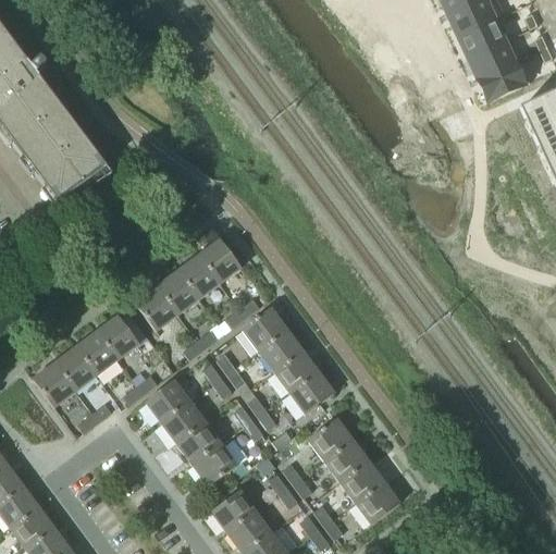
[(441,0),(447,14),(478,0),(441,0)]
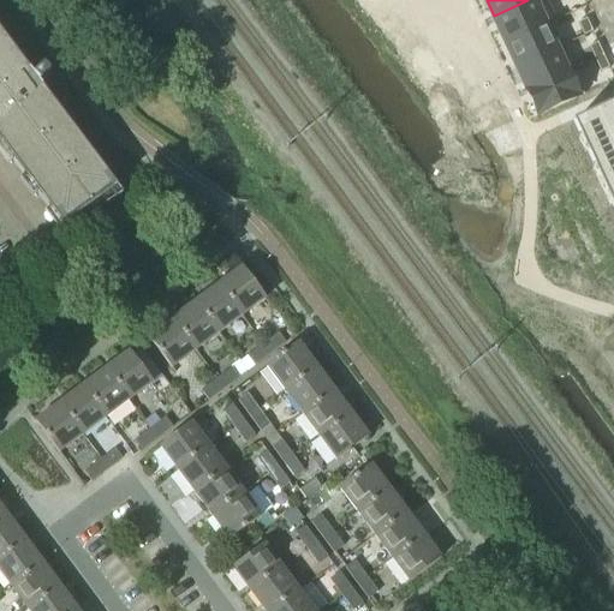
[(528,0),(494,16),(505,40),(556,16),(549,0),(528,0)]
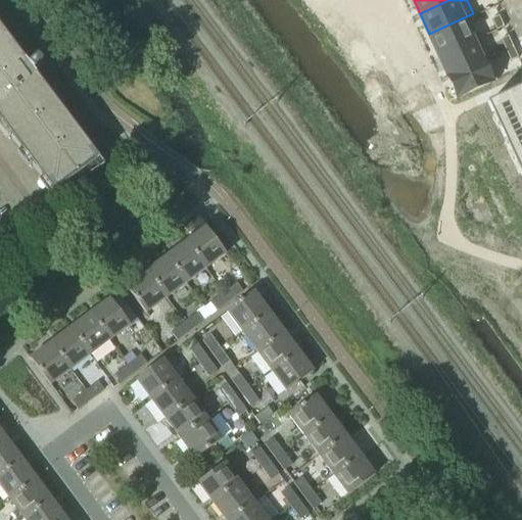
[(500,12),(491,15),(496,27),(504,24),(500,12)]
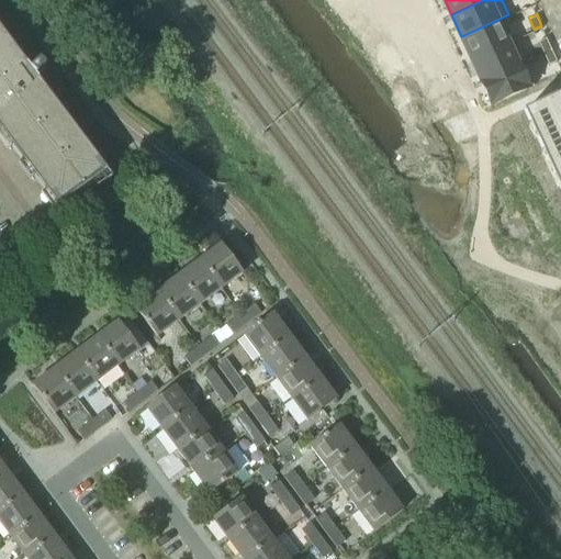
[(508,14),(461,36),(471,57),(514,38),(504,18),(508,15),(508,14)]
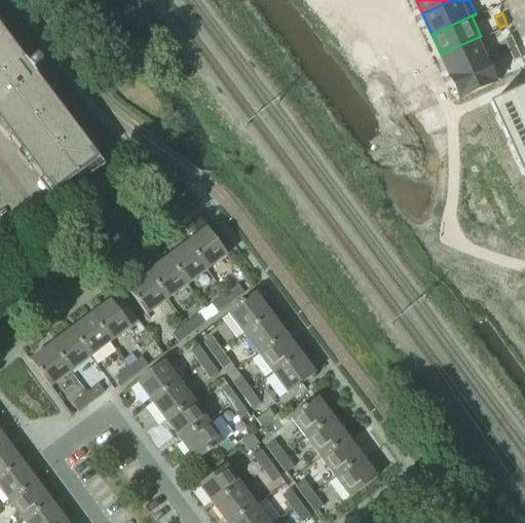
[(0,118),(54,191),(100,157),(0,23),(0,118)]
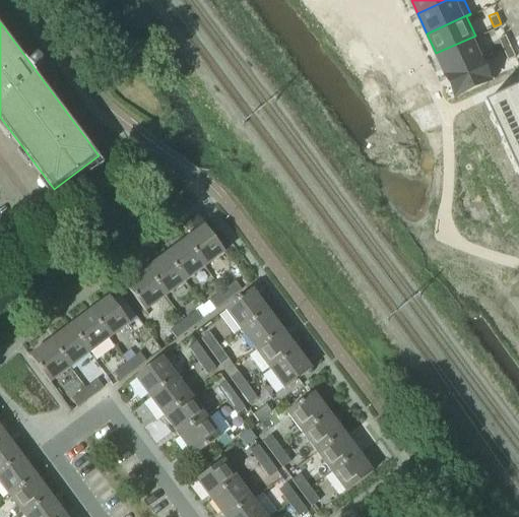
[(506,33),(498,36),(503,47),(511,43),(506,33)]
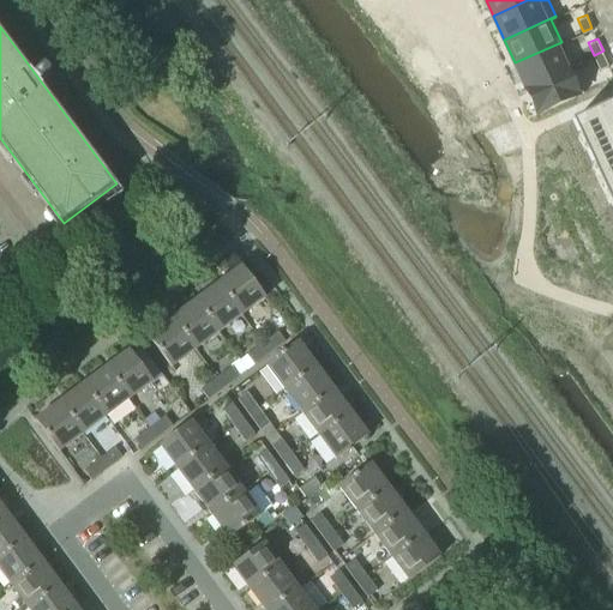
[(562,42),(515,62),(526,86),(572,65),(562,42)]
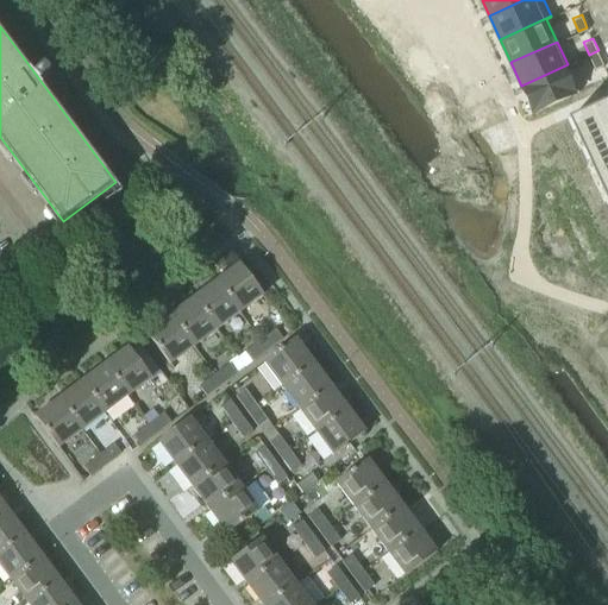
[(599,50),(589,55),(595,67),(603,63),(599,50)]
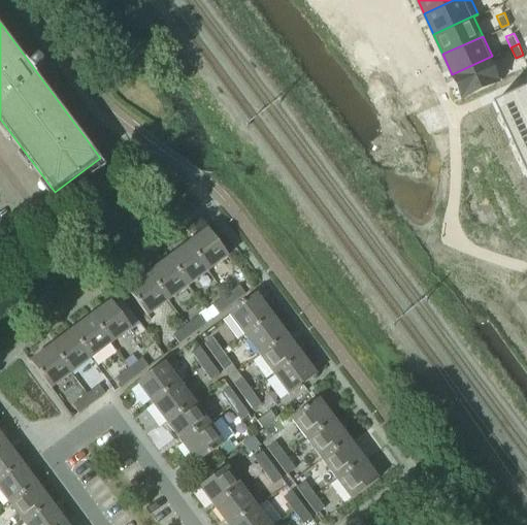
[(492,56),(452,74),(462,95),(501,77),(492,56)]
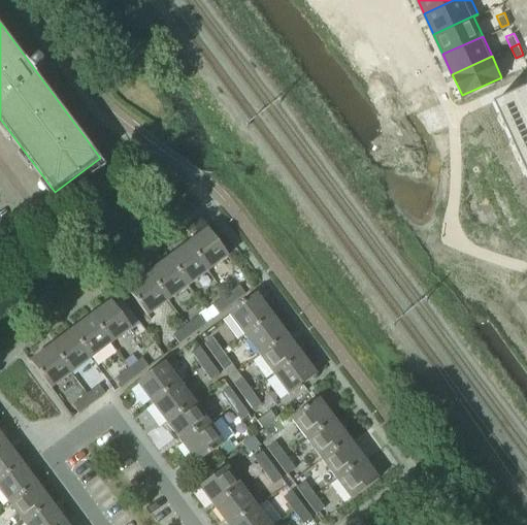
[(492,105),(489,106),(494,118),(497,116),(504,131),(501,132),(506,143),(509,141),(525,176),(523,177),(526,186),(526,86),(491,103),(492,105)]
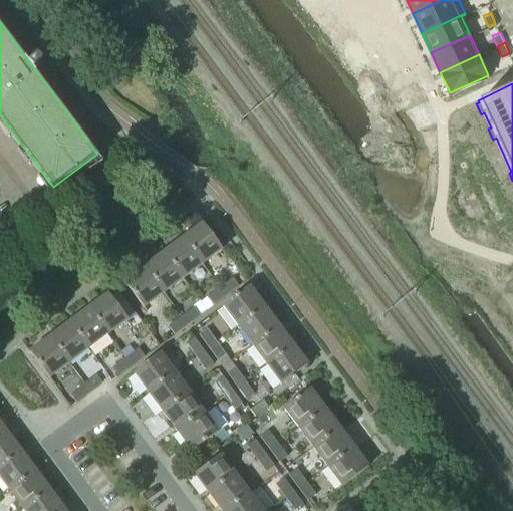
[(202,220),(183,235),(202,261),(222,247),(202,220)]
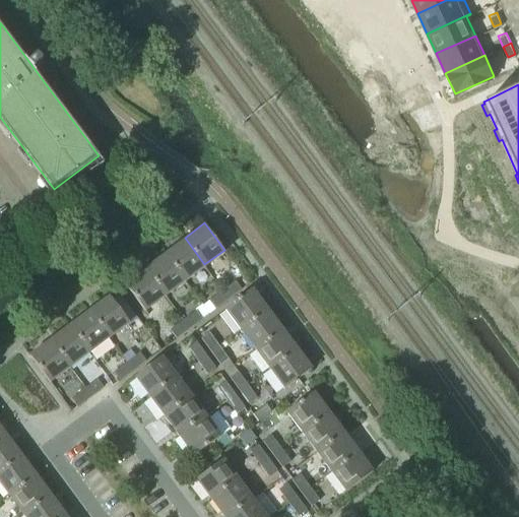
[(185,238),(165,252),(185,279),(204,264),(185,238)]
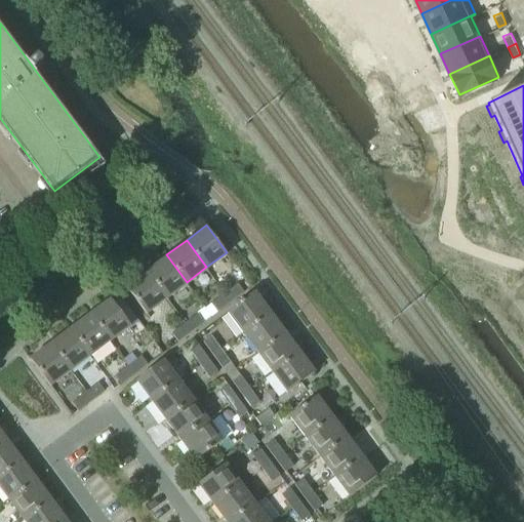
[(166,254),(147,270),(167,296),(187,282),(166,254)]
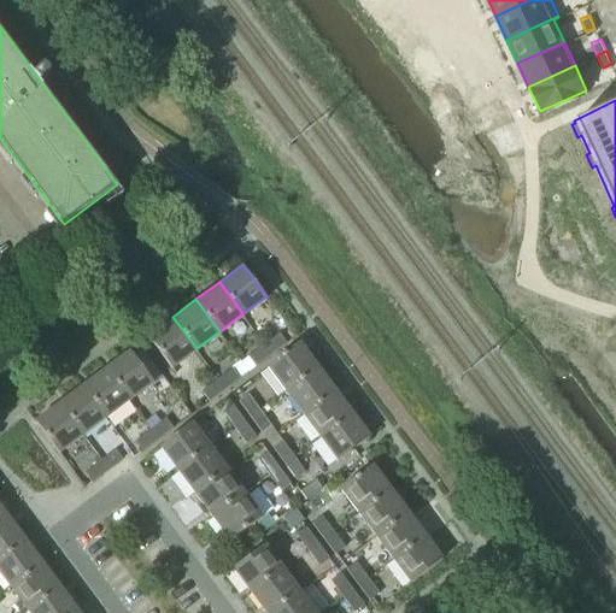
[(172,317),(148,334),(172,366),(179,373),(189,364),(185,357),(197,348),(172,317)]
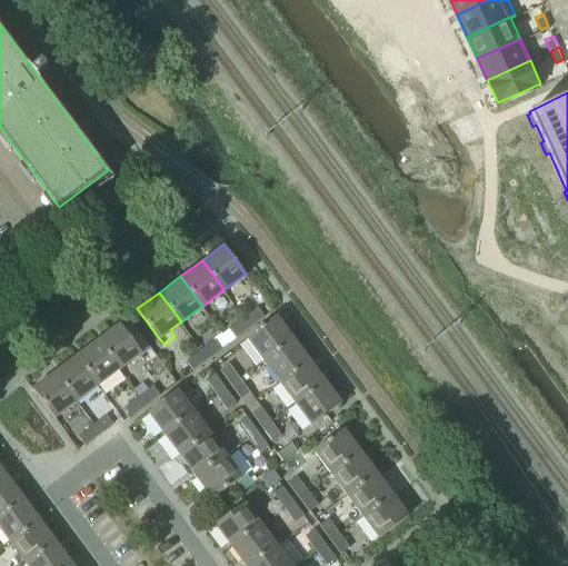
[(250,325),(265,314),(258,305),(243,316),(250,325)]
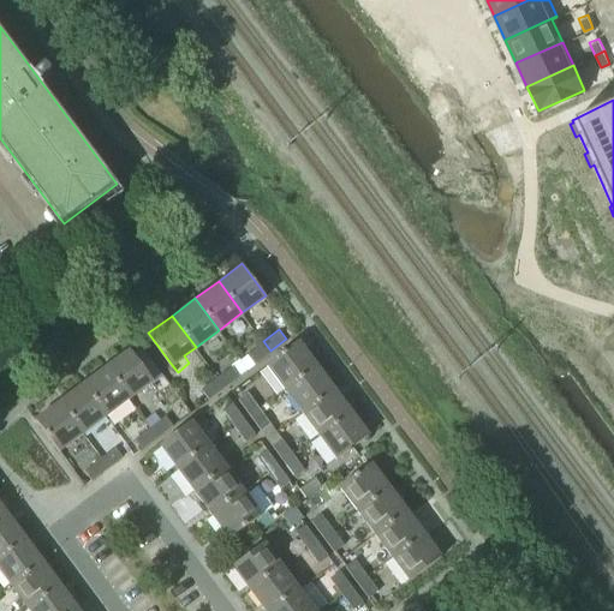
[(298,339),(298,340),(267,363),(285,387),(316,363),(298,339)]
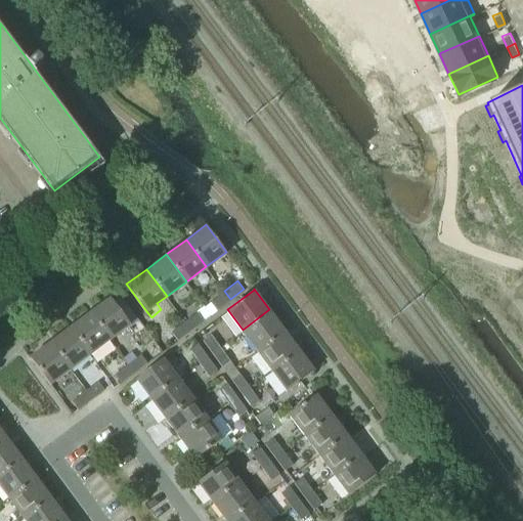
[(224,291),(211,300),(217,308),(230,299),(224,291)]
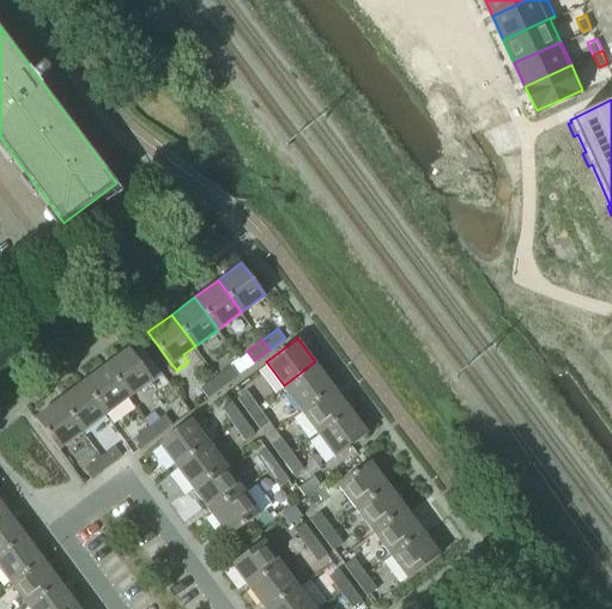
[(128,396),(152,378),(128,346),(105,364),(128,396)]
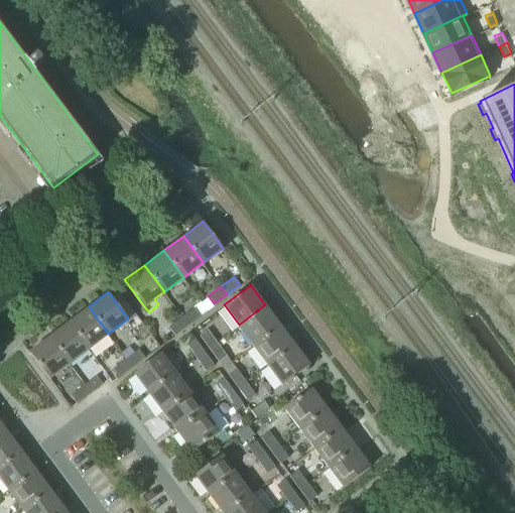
[(239,325),(253,344),(279,324),(265,304),(239,325)]
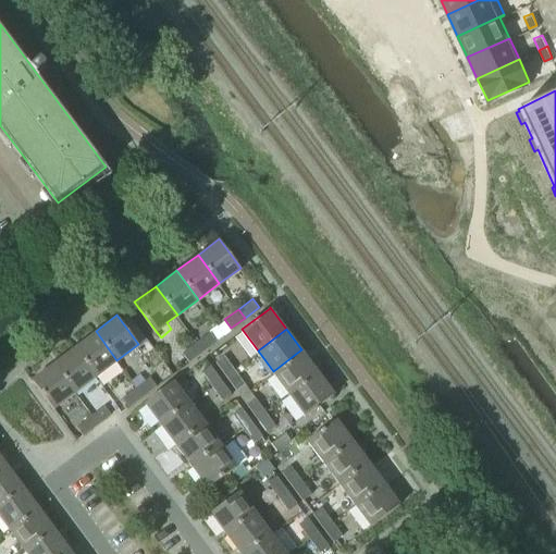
[(217,339),(210,330),(197,341),(202,349),(217,339)]
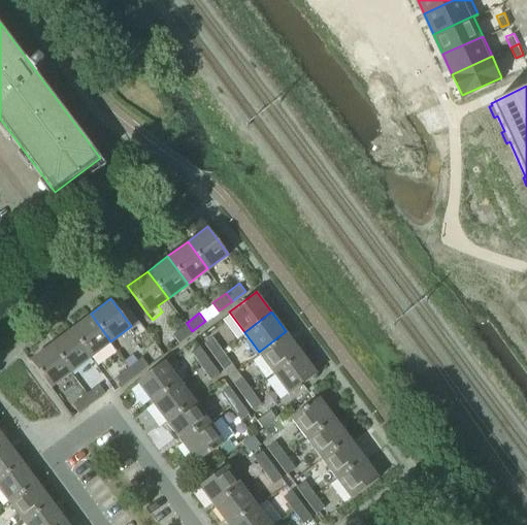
[(91,356),(110,341),(91,314),(70,329),(91,356)]
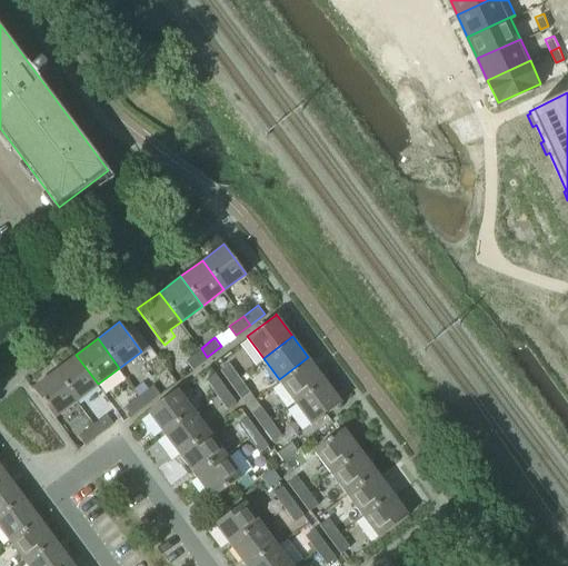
[(201,348),(187,358),(192,367),(207,357),(201,348)]
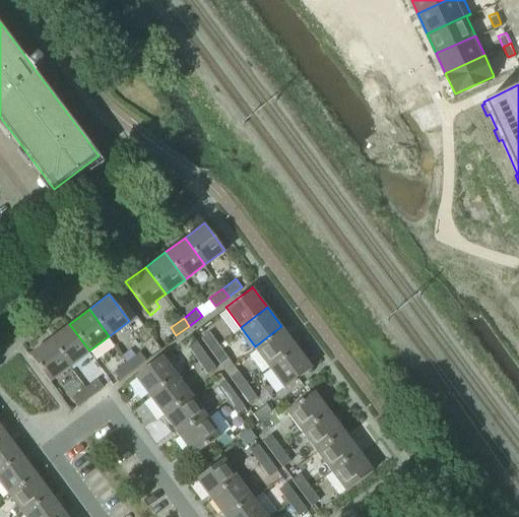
[(70,365),(89,350),(69,324),(50,338),(70,365)]
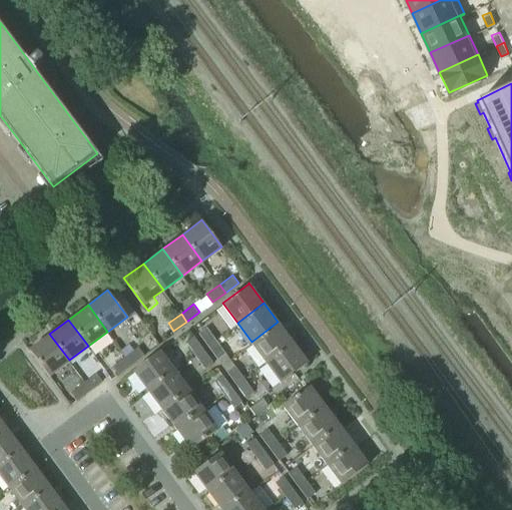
[(293,342),(278,322),(251,342),(266,361),(293,342)]
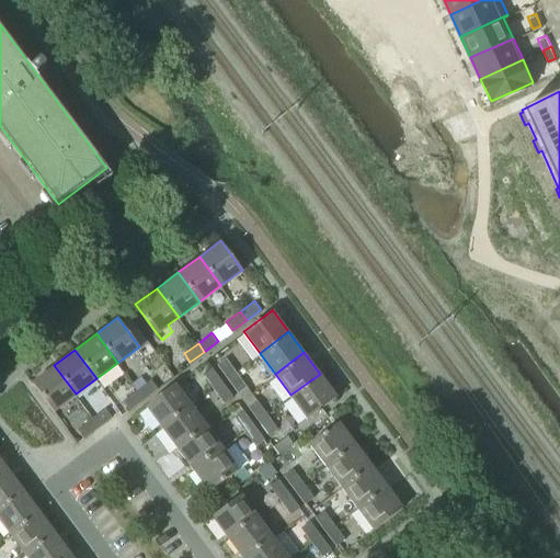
[(184,353),(179,357),(185,366),(190,362),(184,353)]
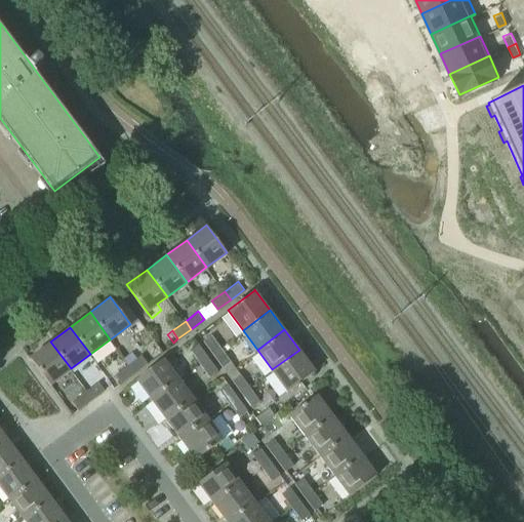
[(211,332),(203,338),(212,352),(222,346),(211,332)]
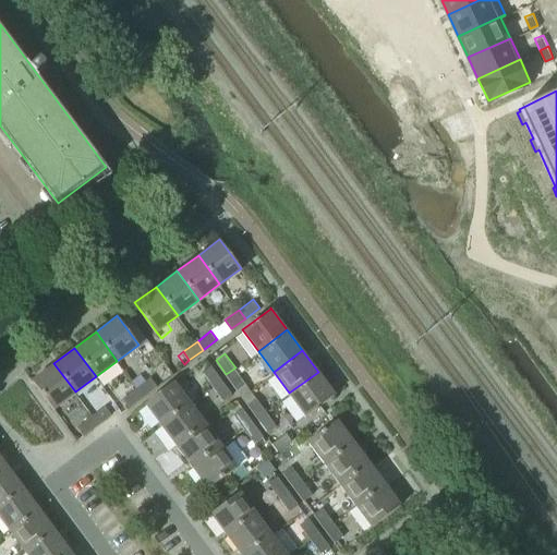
[(258,359),(254,354),(235,369),(235,368),(226,374),(237,388),(245,382),(240,374),(258,359)]
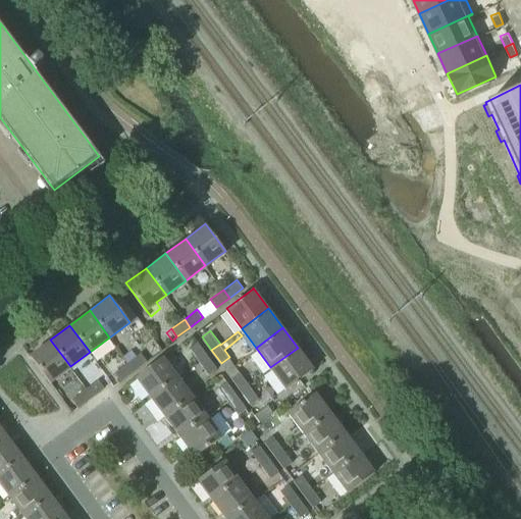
[(31,355),(50,381),(70,366),(50,340),(31,355)]
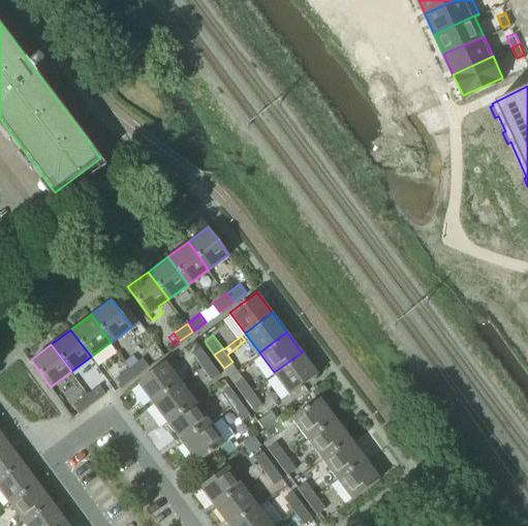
[(210,359),(199,345),(191,351),(202,365),(210,359)]
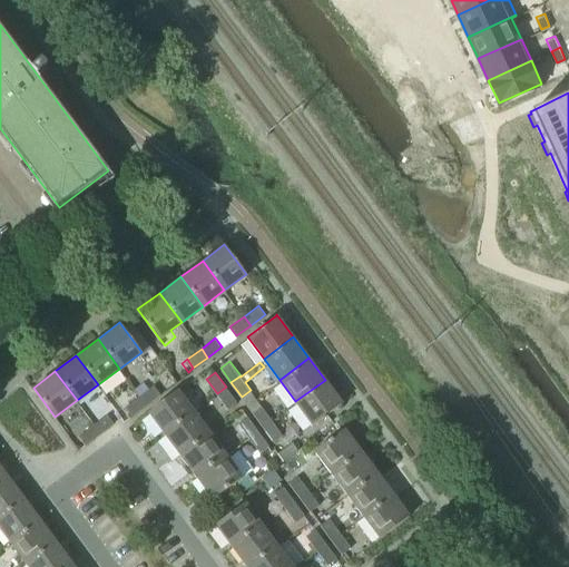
[(295,401),(312,423),(341,402),(325,380),(295,401)]
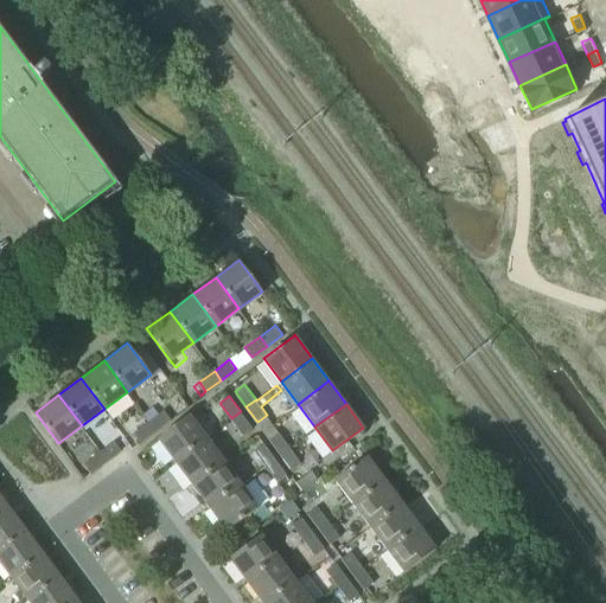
[(164,408),(148,419),(155,429),(171,418),(164,408)]
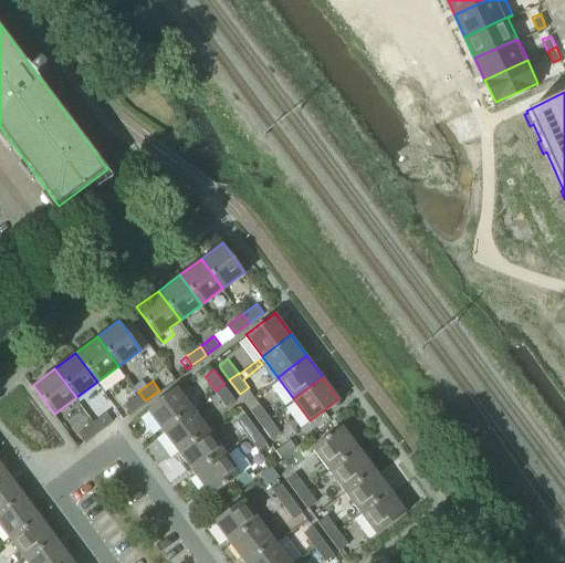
[(226,405),(234,398),(225,384),(216,391),(226,405)]
